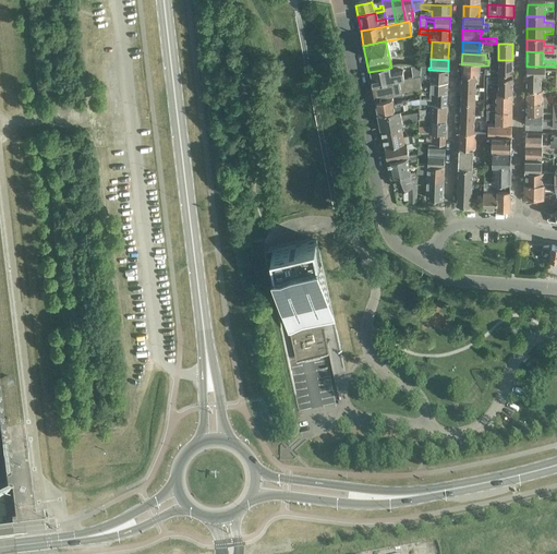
[(512,60),(498,60),(497,76),(511,76),(512,60)]
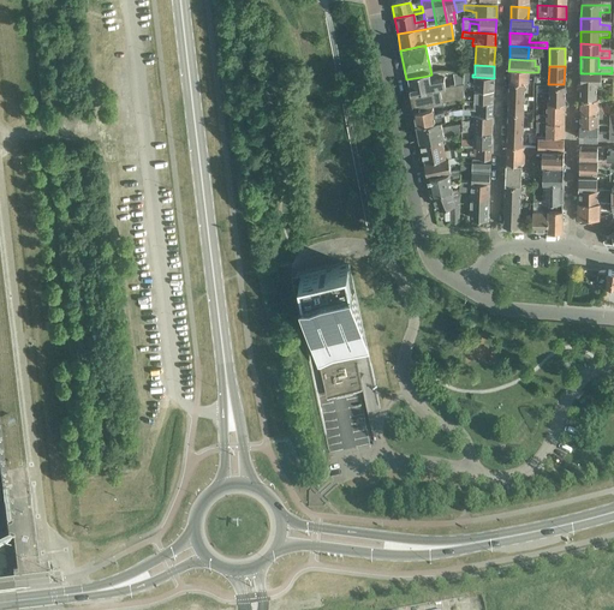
[(508,84),(524,85),(528,85),(529,72),(508,71),(508,84)]
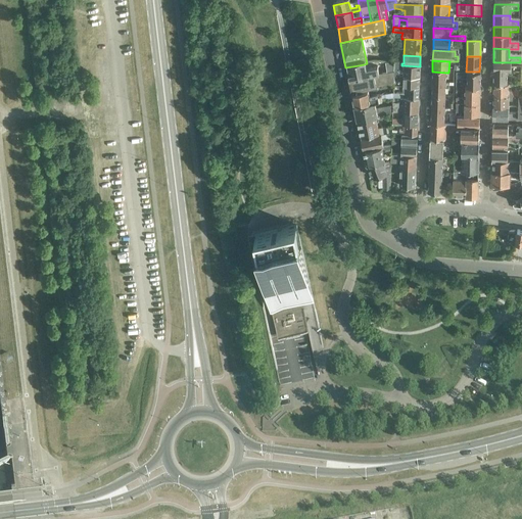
[(348,83),(378,77),(377,69),(365,72),(364,64),(360,64),(345,67),(347,77),(347,78),(348,83)]
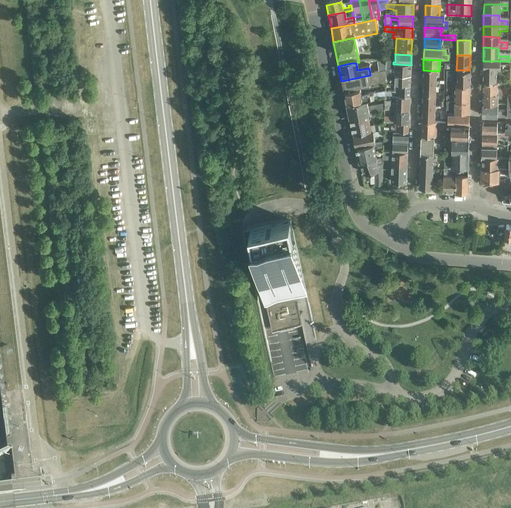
[(385,77),(392,78),(410,79),(411,67),(395,67),(394,73),(390,72),(390,64),(386,64),(386,72),(385,77)]
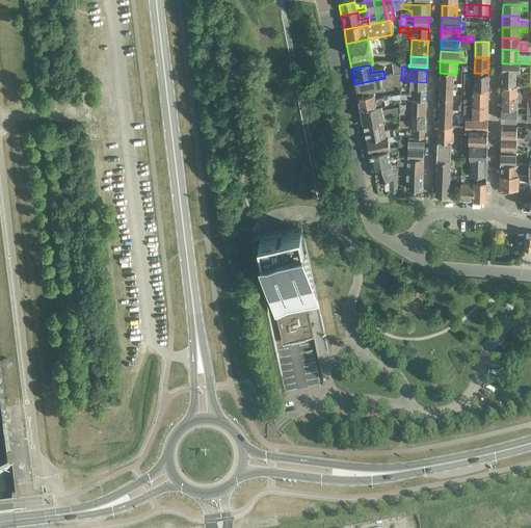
[(501,70),(501,79),(514,79),(514,76),(519,76),(519,71),(502,71),(502,70),(501,70)]
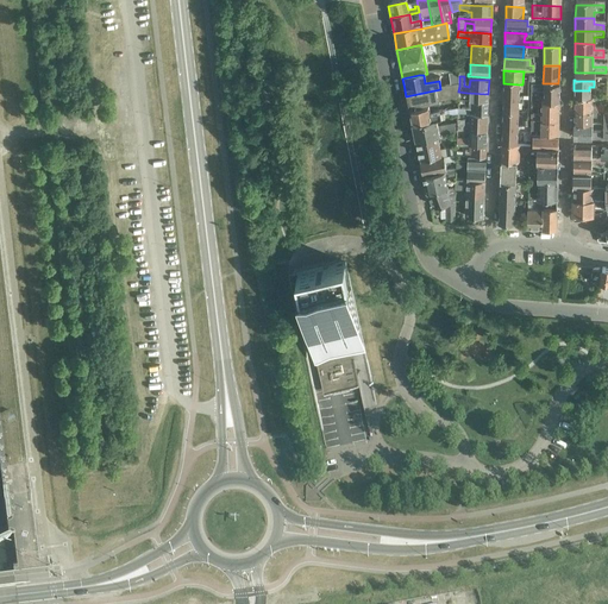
[(518,100),(519,85),(503,83),(502,99),(518,100)]
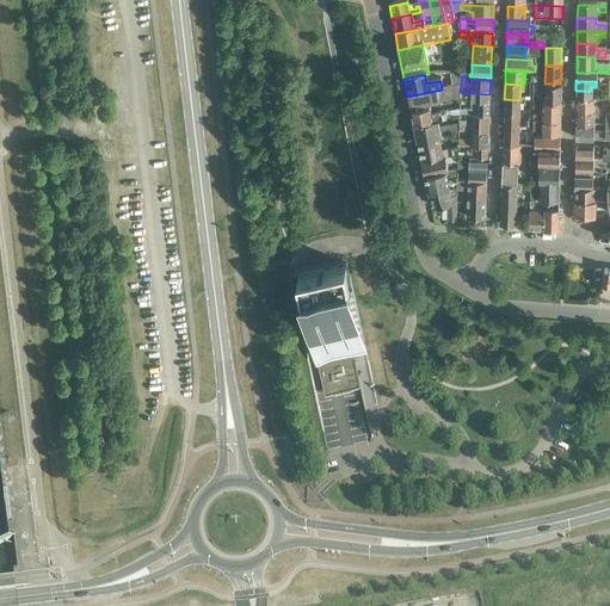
[(460,100),(460,92),(461,86),(442,90),(407,97),(410,110),(460,100)]
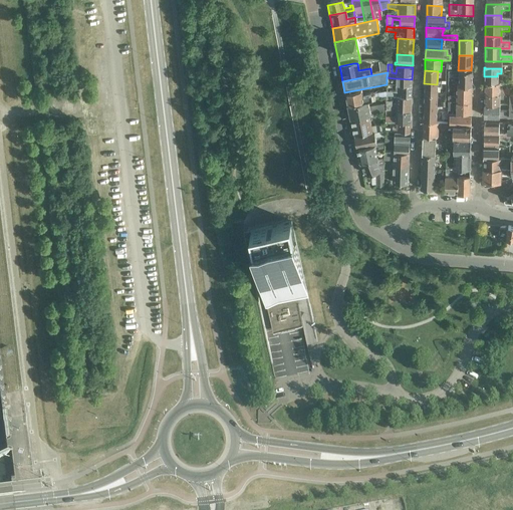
[(458,74),(458,89),(471,89),(471,74),(458,74)]
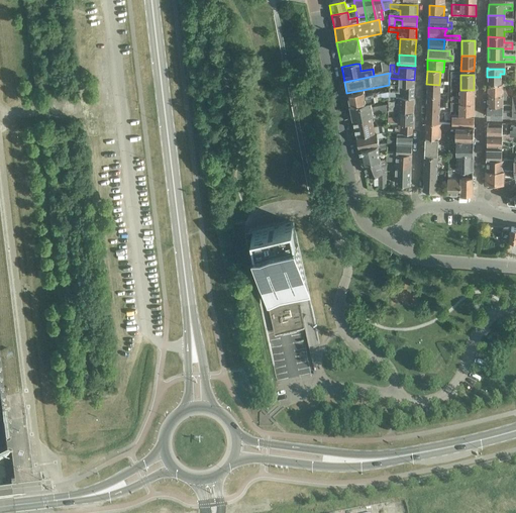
[(487,77),(487,86),(500,87),(500,77),(487,77)]
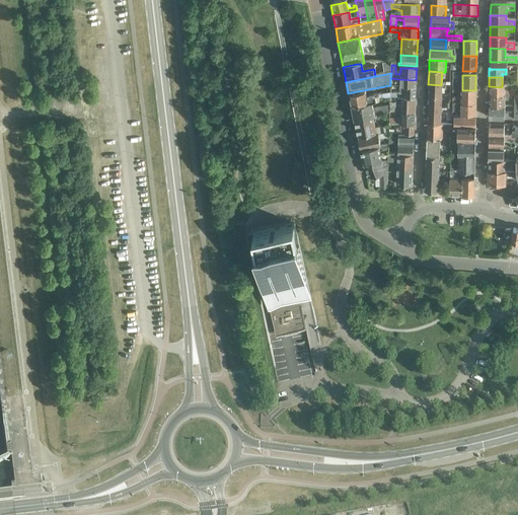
[(399,89),(416,90),(416,80),(397,79),(397,81),(399,81),(399,89)]
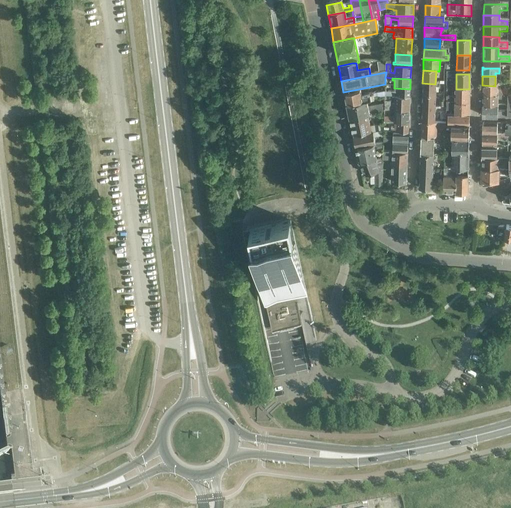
[(422,96),(435,97),(435,84),(422,83),(422,96)]
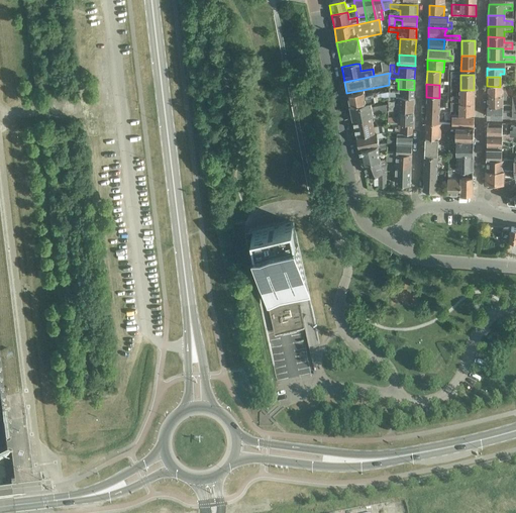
[(487,86),(487,97),(512,98),(512,93),(502,93),(502,89),(504,89),(504,87),(500,87),(487,86)]
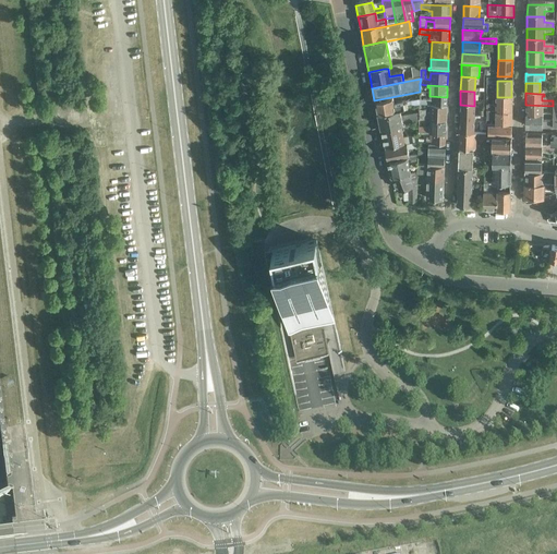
[(421,108),(427,108),(446,109),(447,97),(430,96),(428,104),(420,104),(421,108)]
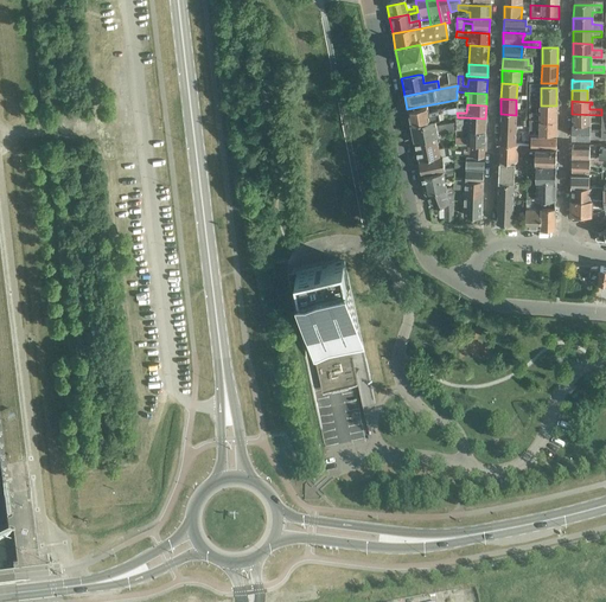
[(528,117),(528,123),(556,125),(556,106),(541,106),(538,106),(538,119),(536,119),(536,117),(528,117)]
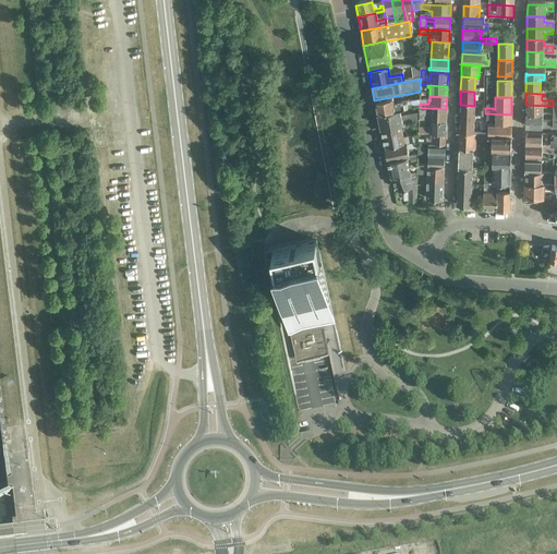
[(377,117),(421,108),(420,104),(420,101),(392,107),(391,99),(374,103),(377,117)]
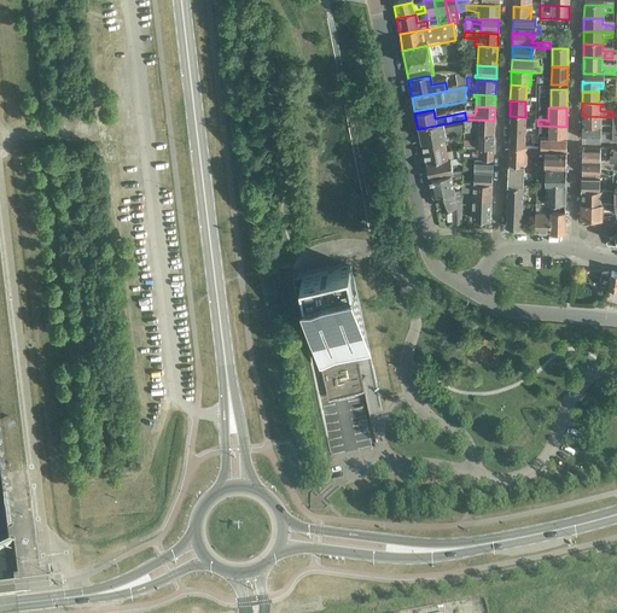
[(508,134),(524,134),(525,117),(510,116),(508,134)]
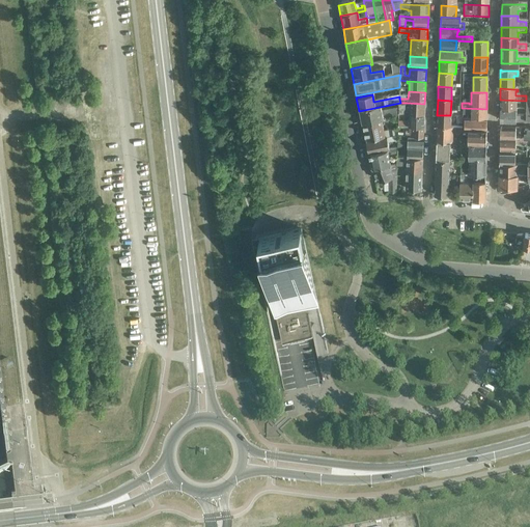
[(514,112),(500,111),(499,123),(526,123),(526,122),(529,121),(529,102),(529,100),(526,101),(525,112),(525,118),(514,117),(515,112),(514,112)]
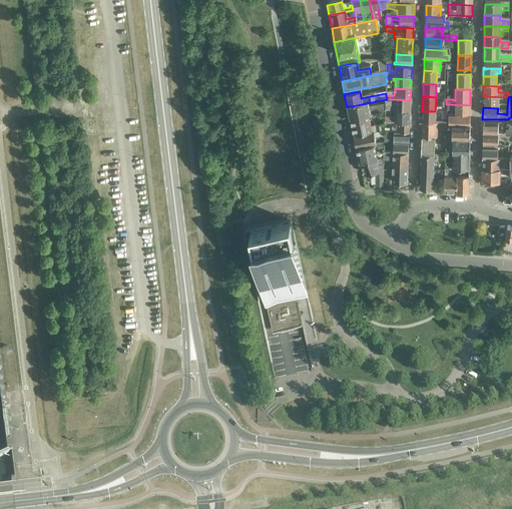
[(483,96),(483,107),(497,108),(497,101),(504,101),(503,108),(507,108),(508,97),(483,96)]
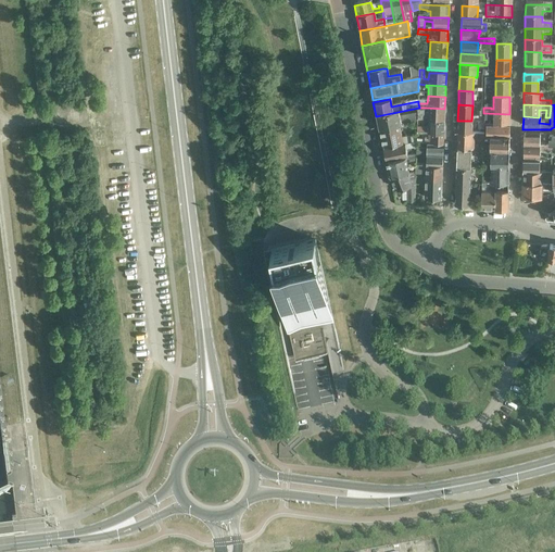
[(423,115),(418,114),(417,123),(428,124),(444,124),(444,109),(426,108),(426,111),(428,111),(427,116),(423,116),(423,115)]
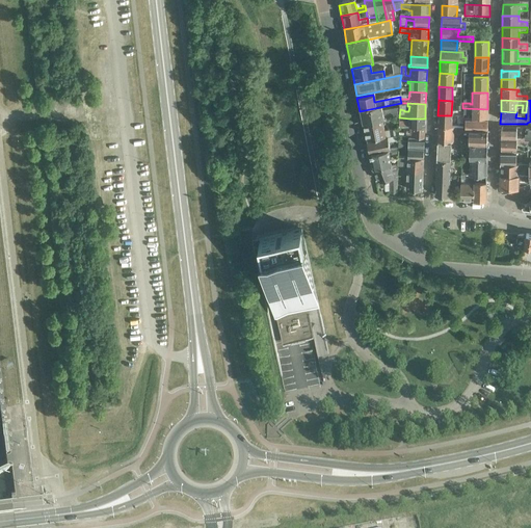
[(361,112),(363,125),(381,122),(399,117),(400,109),(381,113),(380,108),(361,112)]
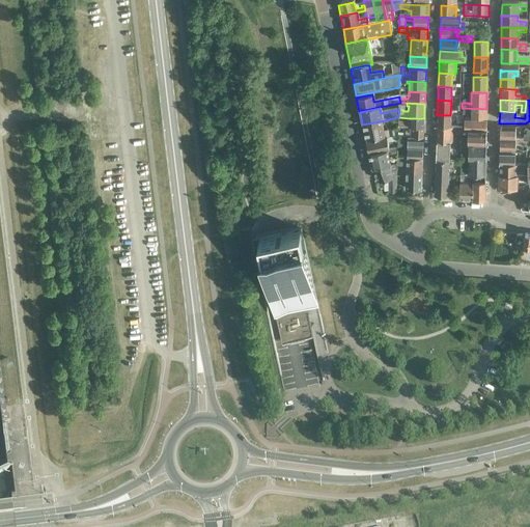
[(486,109),(462,108),(462,116),(468,116),(468,113),(470,113),(470,120),(485,120),(486,109)]
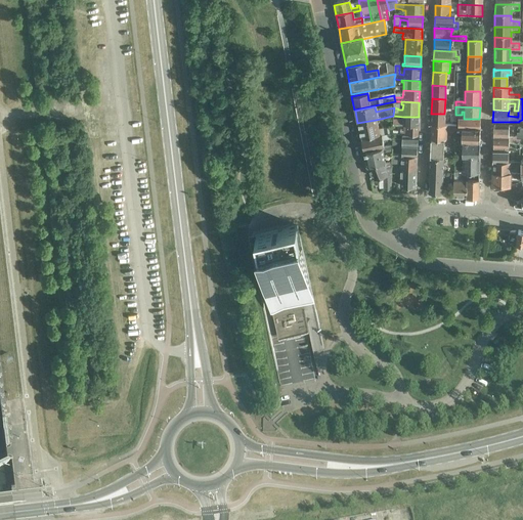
[(431,128),(444,128),(444,114),(431,114),(431,128)]
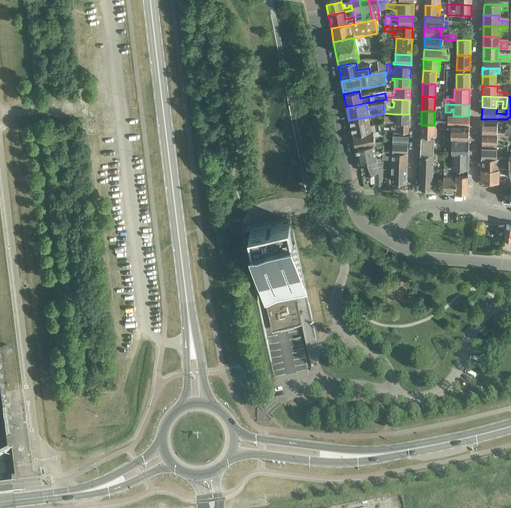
[(409,114),(394,114),(394,120),(383,119),(383,124),(393,125),(408,126),(409,114)]
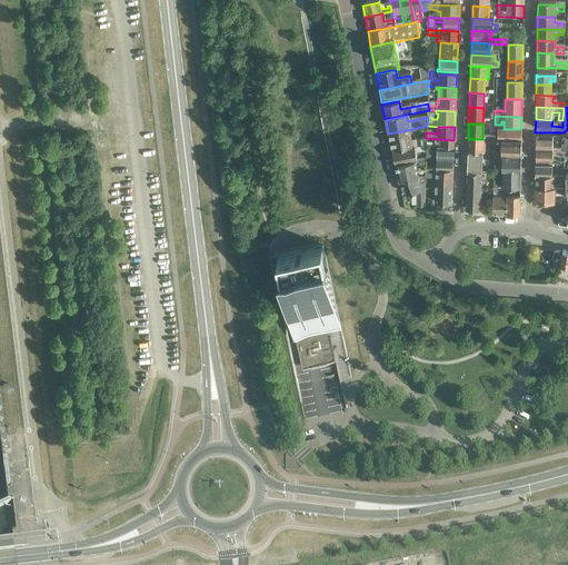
[(388,134),(391,154),(411,149),(408,130),(388,134)]
